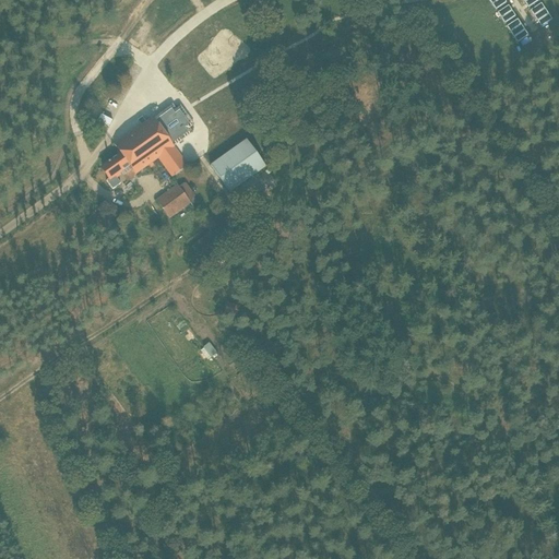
[(115,145),(121,155),(182,109),(179,105),(175,108),(171,104),(153,118),(152,117),(123,139),(115,145)]
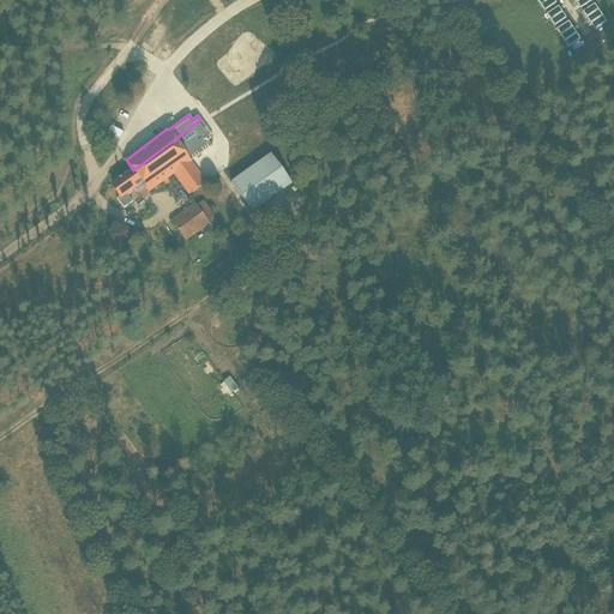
[(212,136),(200,120),(133,170),(113,185),(121,197),(116,199),(124,209),(132,202),(126,193),(142,182),(149,192),(174,174),(188,194),(206,181),(191,160),(211,145),(208,139),(212,136)]
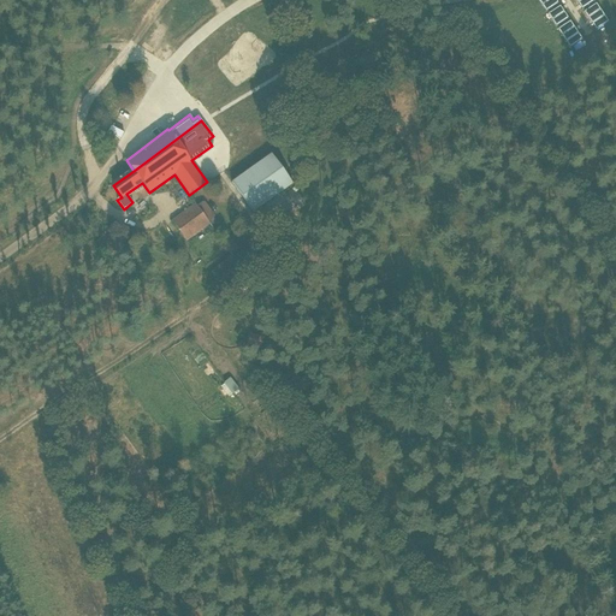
[(254,213),(294,184),(271,154),(232,182),(254,213)]
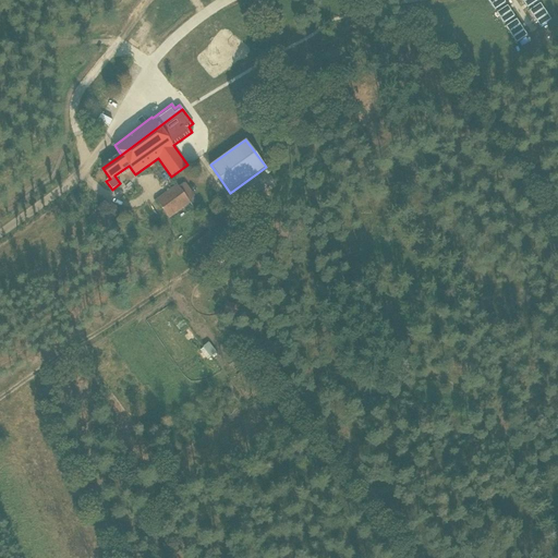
[(168,219),(190,204),(177,185),(155,201),(168,219)]
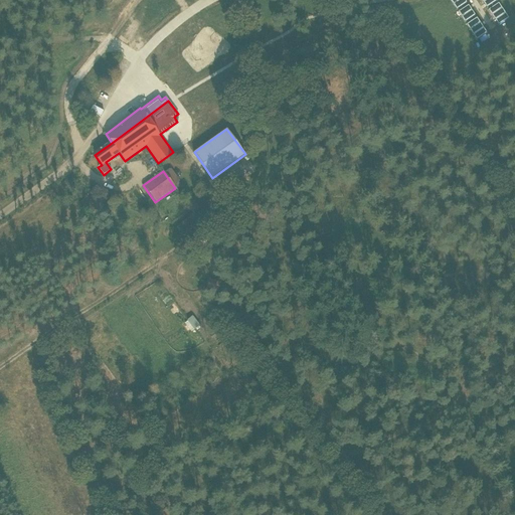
[(192,315),(186,320),(194,329),(199,325),(192,315)]
